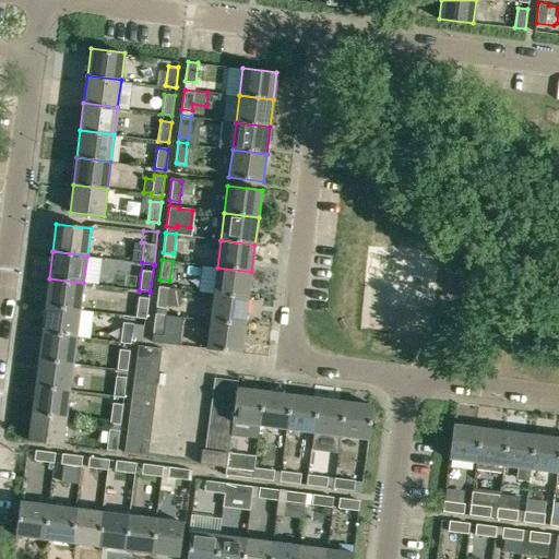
[(251,272),(217,268),(214,295),(248,299),(251,272)]
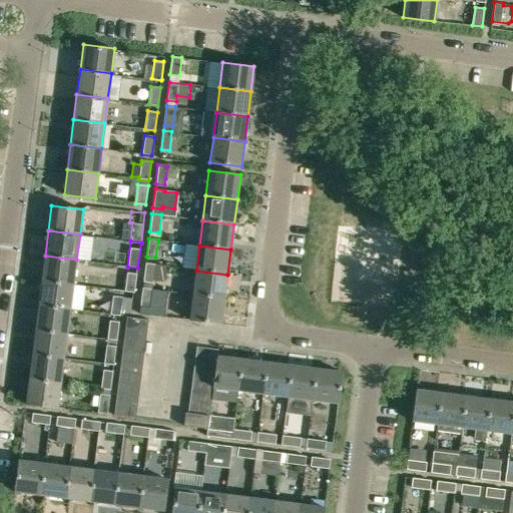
[(45,255),(42,281),(73,285),(76,260),(45,255)]
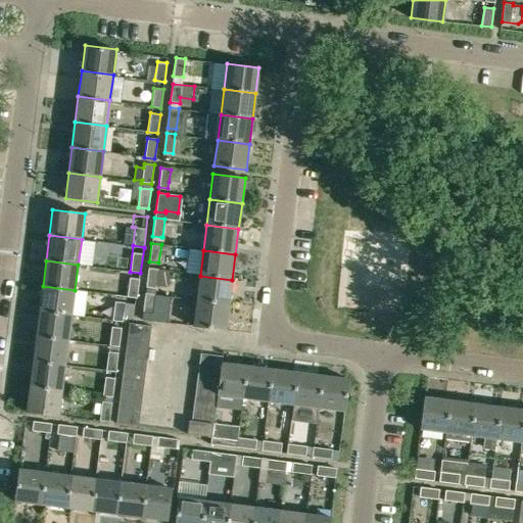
[(148,268),(146,287),(156,288),(158,269),(148,268)]
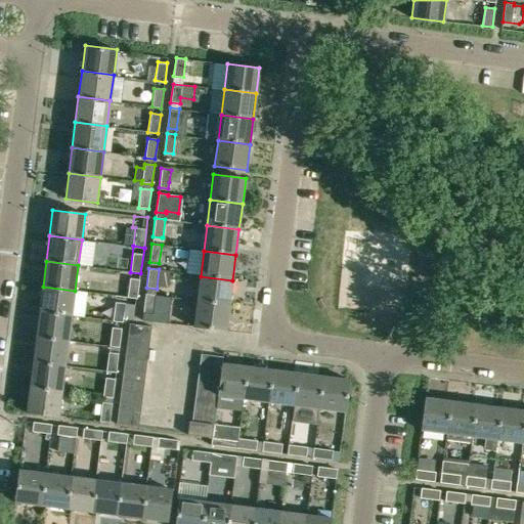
[(201,276),(197,302),(229,306),(232,280),(201,276)]
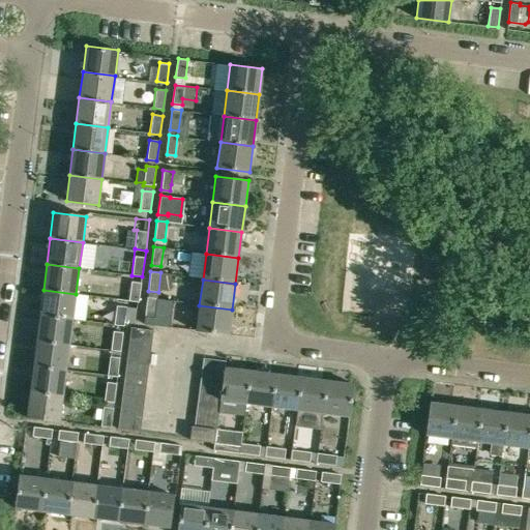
[(128,301),(139,302),(142,283),(130,282),(128,301)]
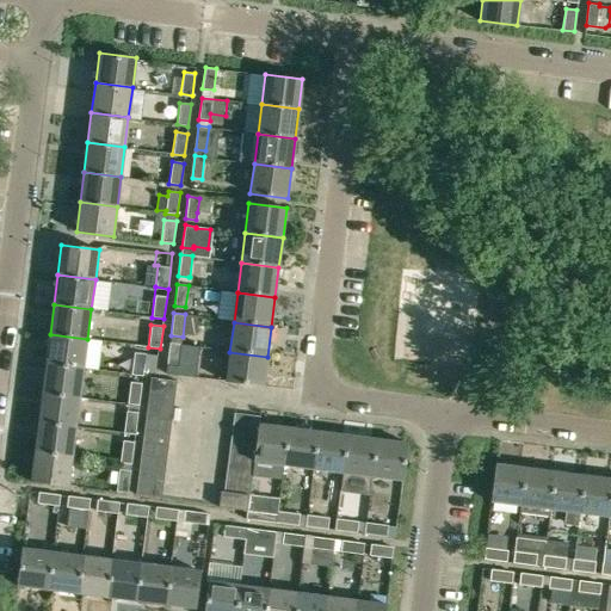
[(84,368),(87,339),(50,334),(47,363),(84,368)]
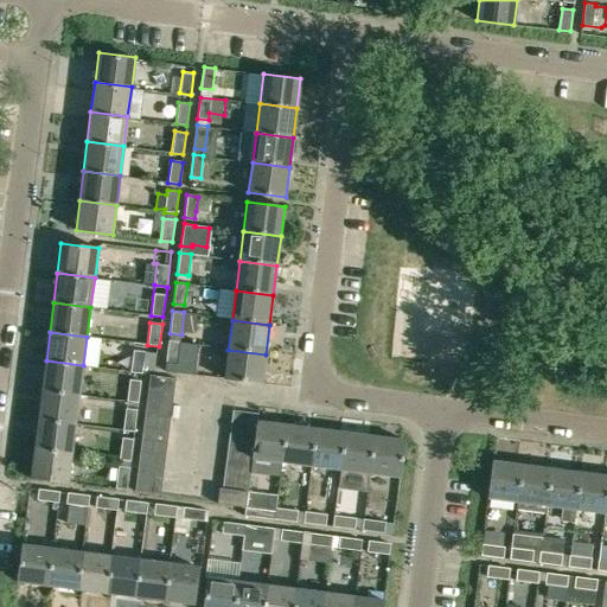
[(180,342),(168,340),(165,363),(177,364),(180,342)]
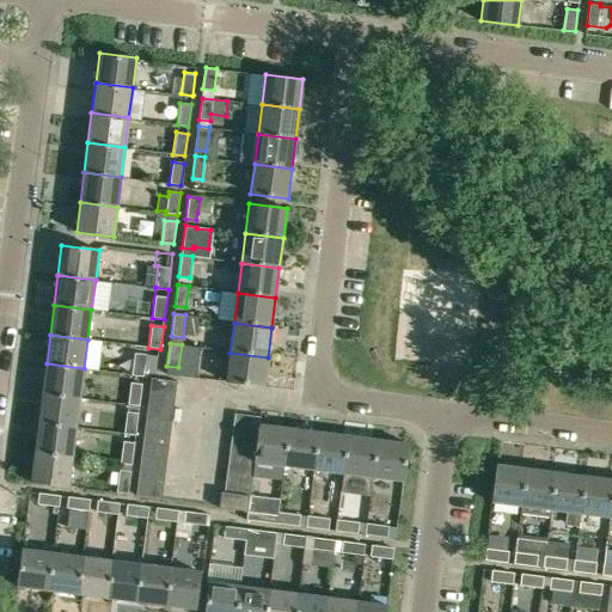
[(134,353),(133,360),(132,375),(142,377),(145,354),(134,353)]
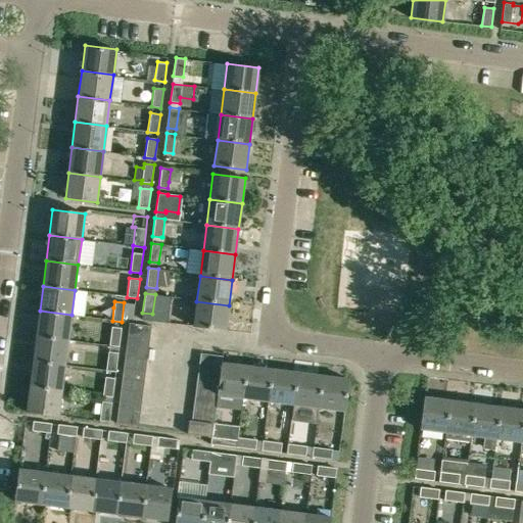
[(229,305),(196,301),(193,327),(203,328),(226,331),(229,305)]
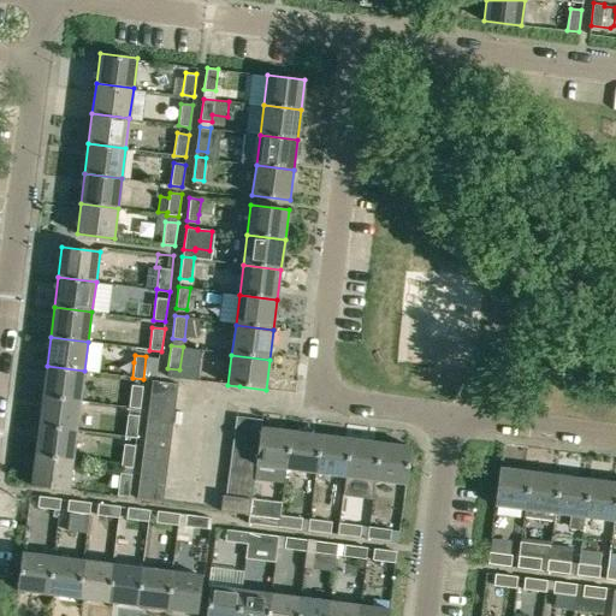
[(42,396),(81,401),(84,371),(47,366),(42,396)]
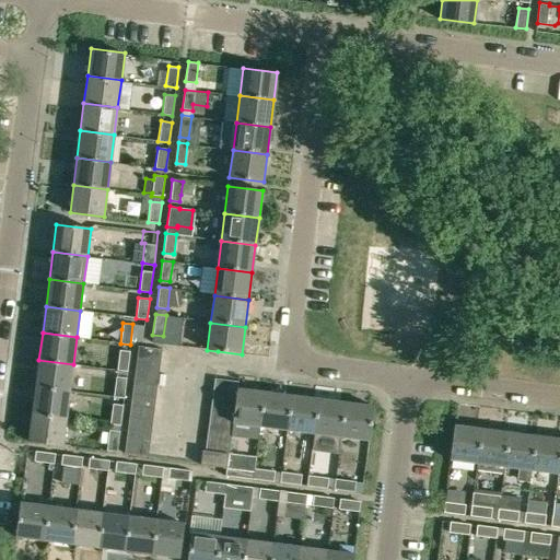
[(140,347),(137,371),(160,374),(163,350),(140,347)]
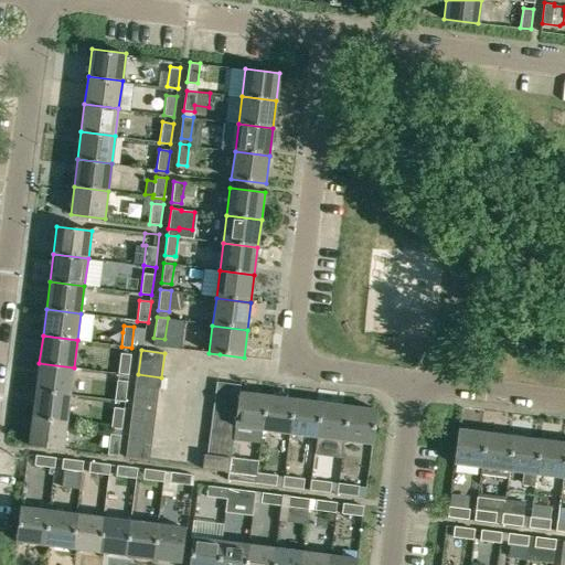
[(128,374),(130,354),(120,353),(118,373),(128,374)]
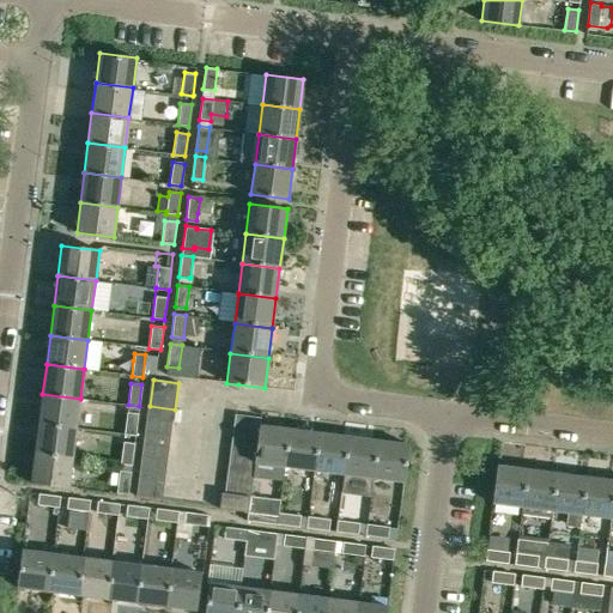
[(77,429),(80,399),(42,394),(38,424),(77,429)]
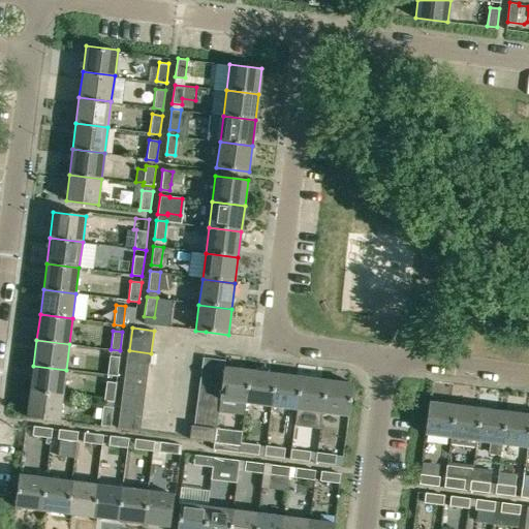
[(151,353),(129,350),(127,362),(149,365),(151,353)]
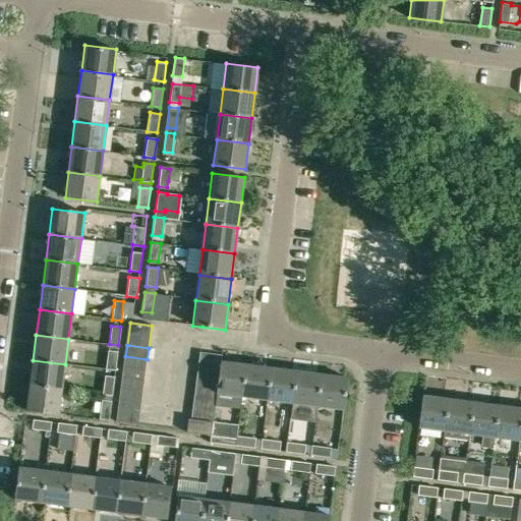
[(117,351),(108,350),(107,350),(105,369),(115,370),(117,351)]
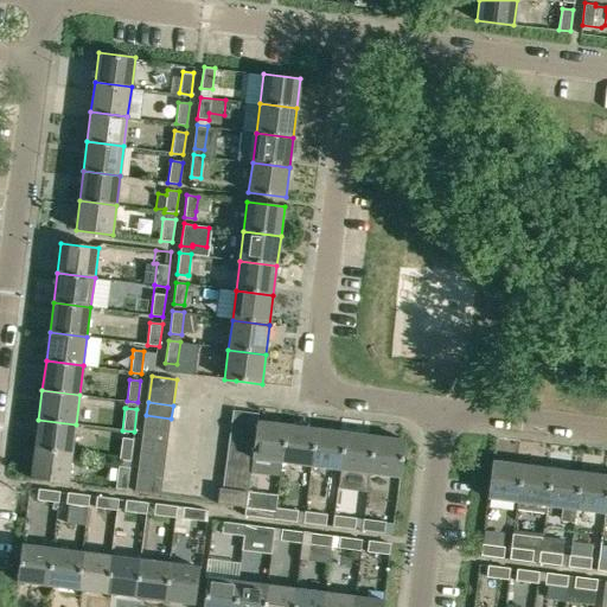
[(257,427),(257,421),(259,414),(232,410),(231,423),(257,427)]
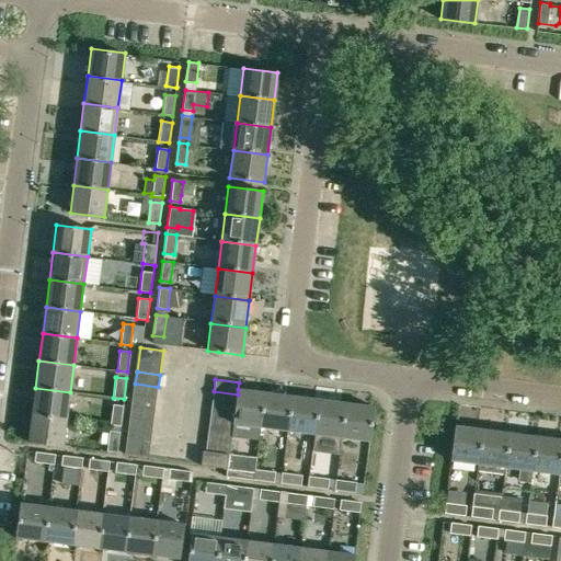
[(135,384),(134,395),(157,398),(158,387),(135,384)]
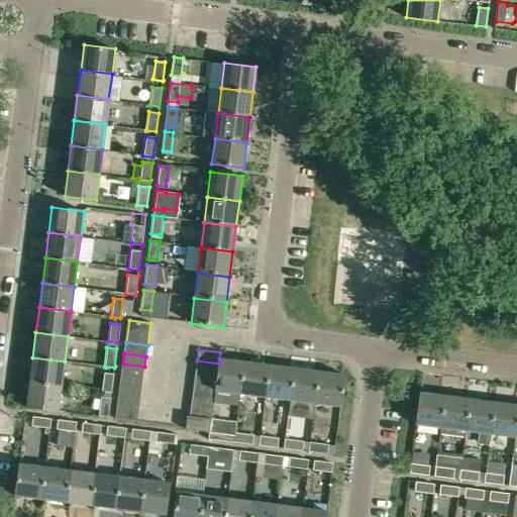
[(62,387),(65,362),(32,357),(29,383),(62,387)]
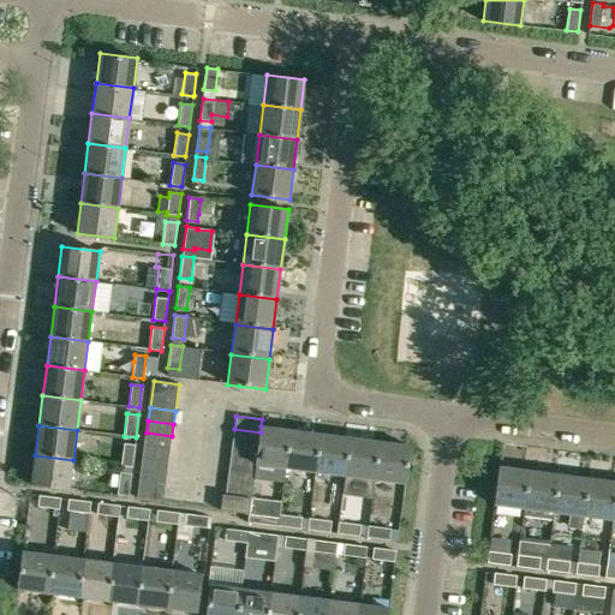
[(261,427),(261,433),(258,446),(257,459),(256,465),(285,469),(290,430),(261,427)]
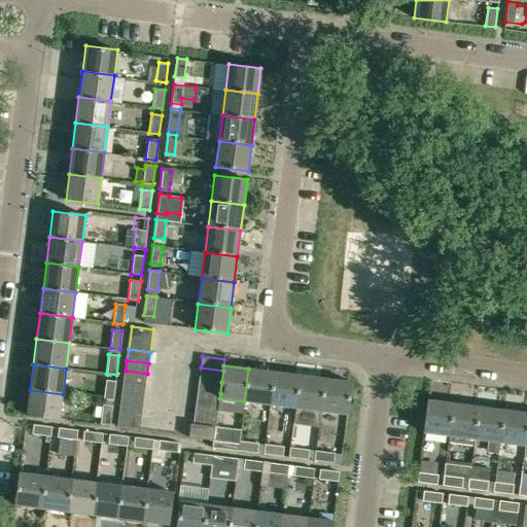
[(221,382),(223,371),(201,367),(200,379),(221,382)]
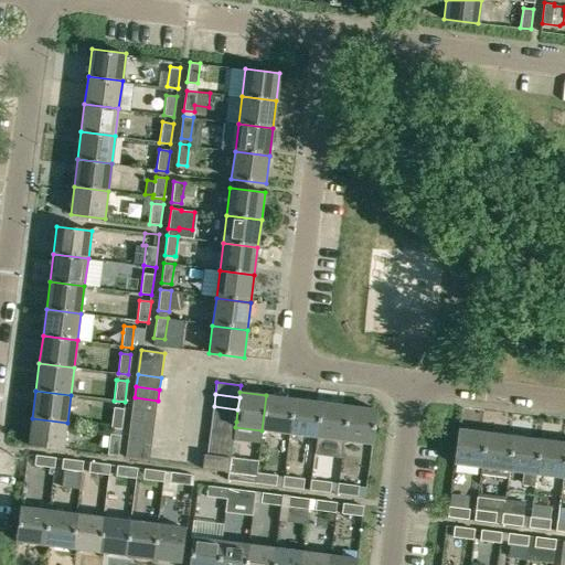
[(262,430),(289,434),(294,398),(266,395),(262,430)]
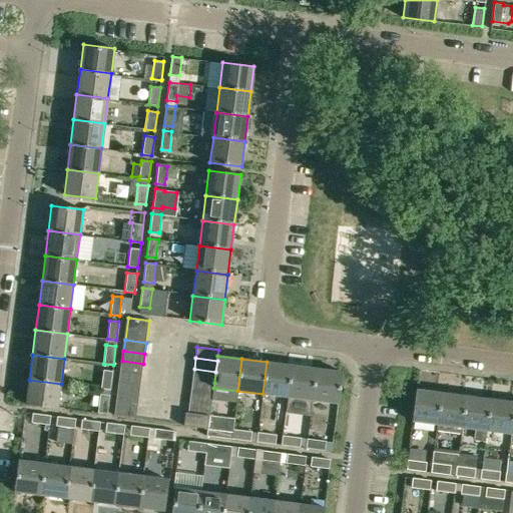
[(122,361),(120,374),(141,376),(143,364),(122,361)]
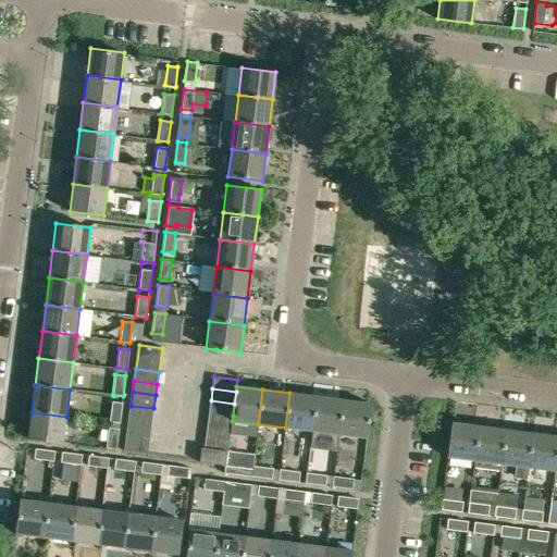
[(285,428),(312,431),(317,396),(289,393),(285,428)]
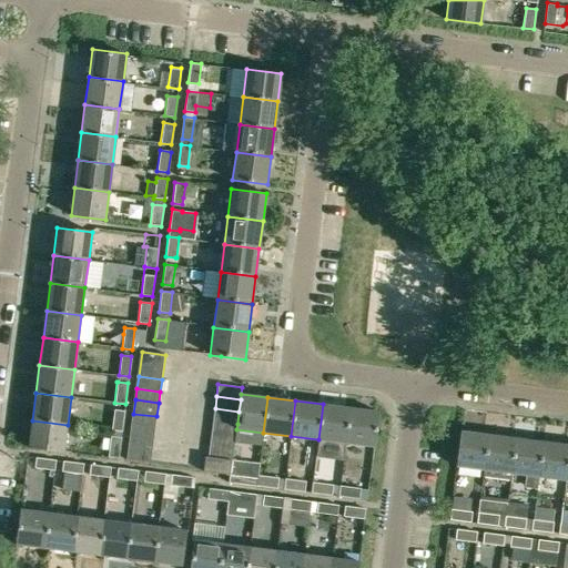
[(318,439),(346,443),(351,408),(323,404),(318,439)]
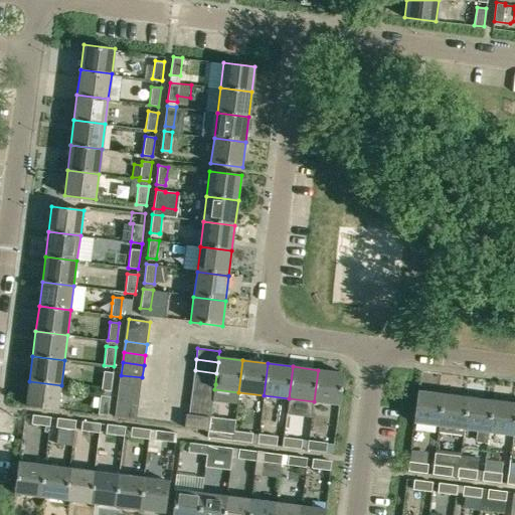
[(193,381),(215,384),(216,373),(195,370),(193,381)]
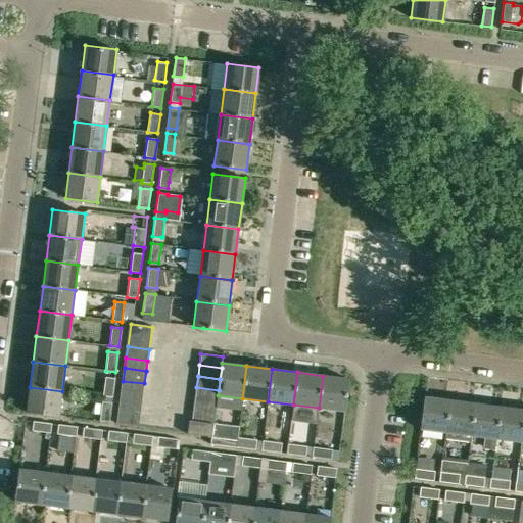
[(349,379),(323,376),(319,408),(345,411),(349,379)]
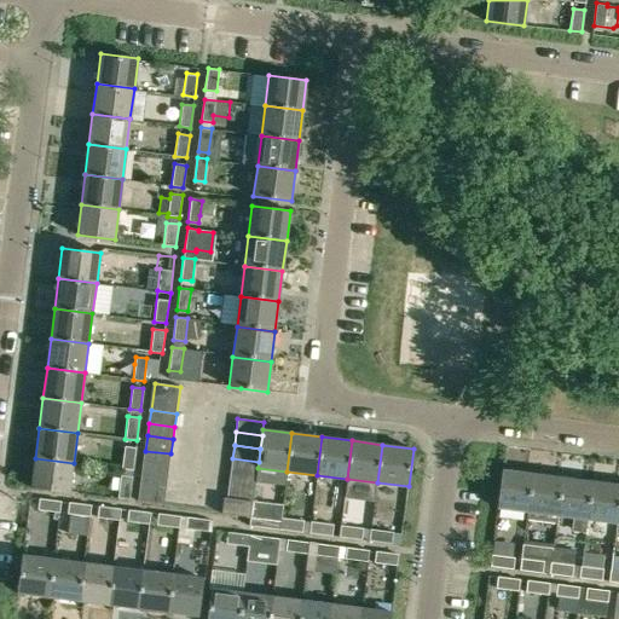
[(133,469),(136,447),(125,446),(121,468),(133,469)]
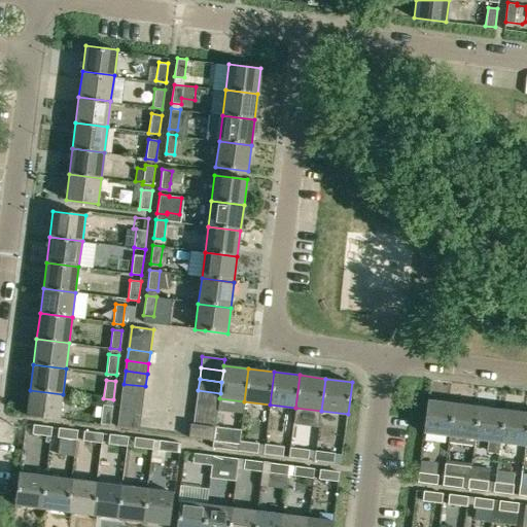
[(145,386),(124,384),(123,394),(144,397),(145,386)]
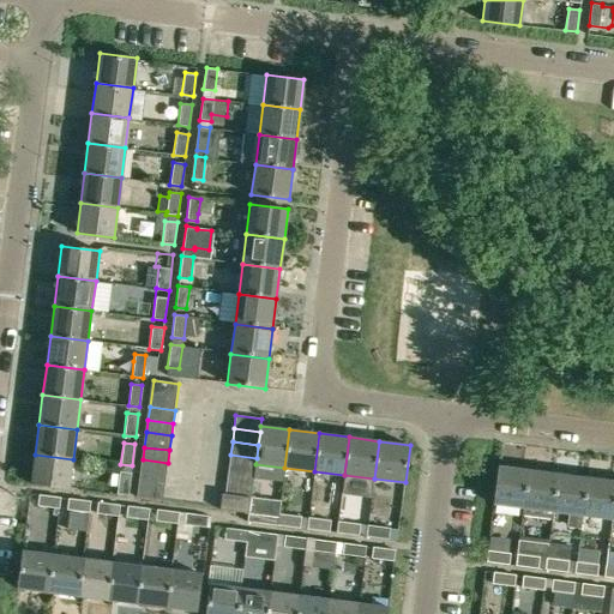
[(73,459),(35,455),(31,485),(70,489),(73,459)]
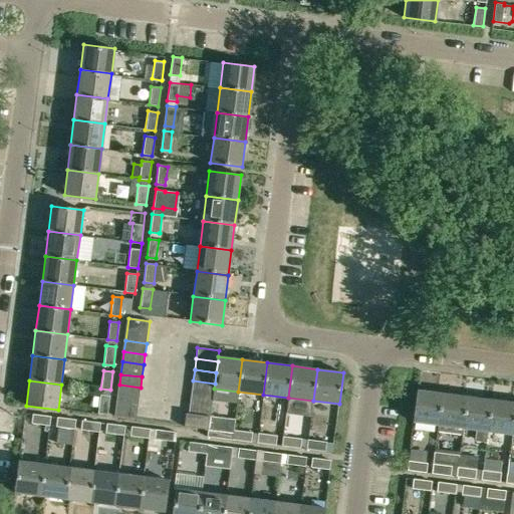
[(214,396),(214,389),(215,383),(193,380),(192,393),(214,396)]
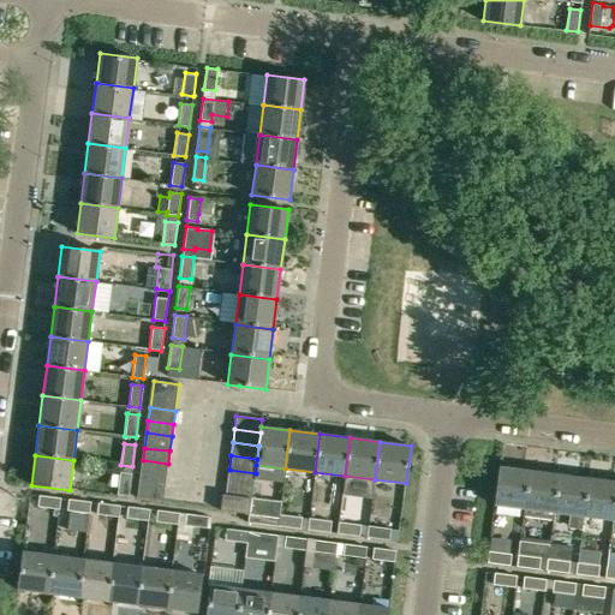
[(143,460),(142,473),(167,477),(168,464),(143,460)]
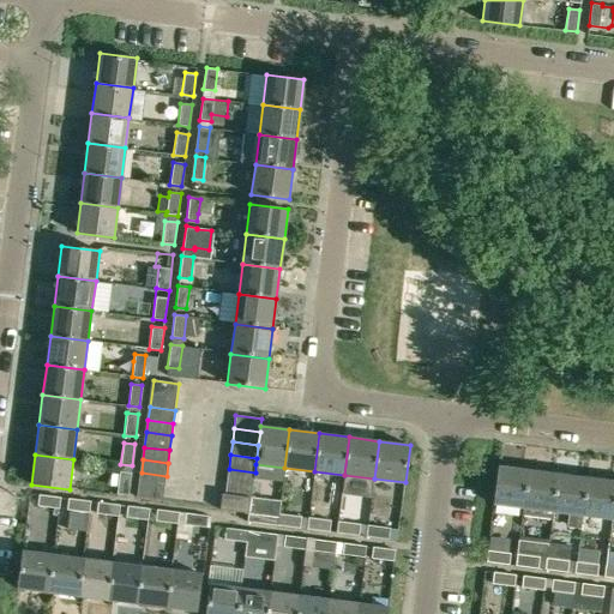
[(494,504),(523,507),(528,470),(499,467),(494,504)]
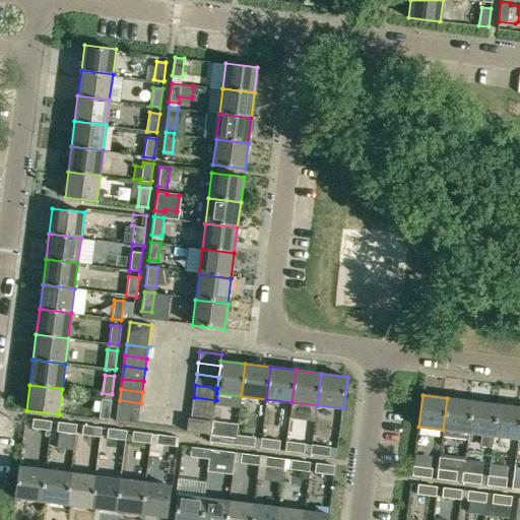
[(216,400),(194,397),(192,408),(214,411),(216,400)]
